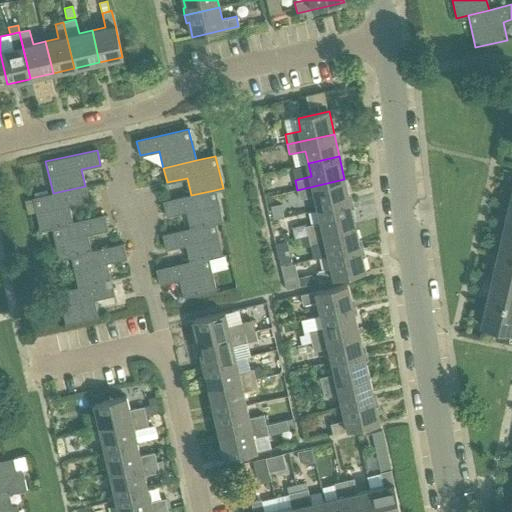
[(318,209),(349,201),(344,179),(297,190),(299,200),(315,196),(318,209)]
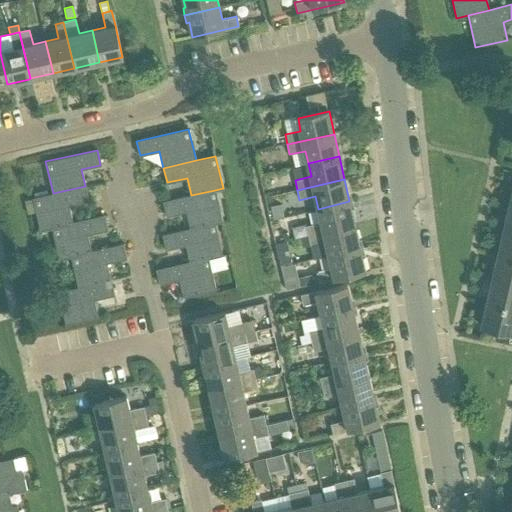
[(52,227),(72,222),(68,205),(88,201),(85,186),(53,193),(33,198),(40,230),(52,227)]
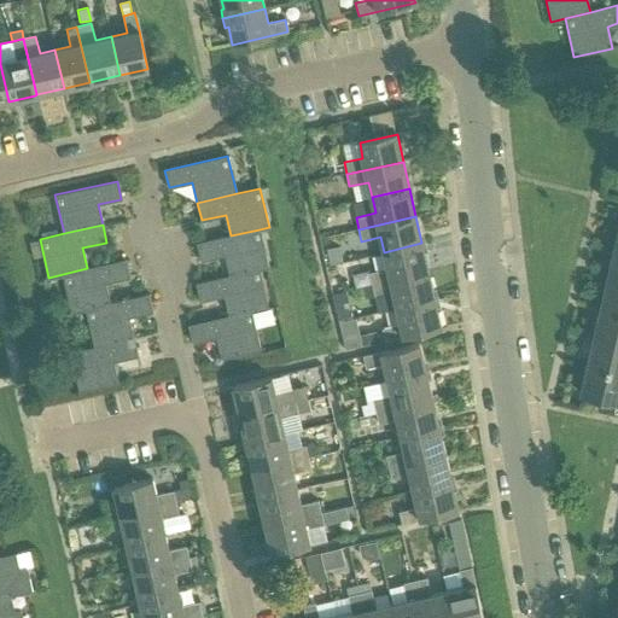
[(225,255),(229,275),(258,269),(268,267),(260,229),(231,235),(197,243),(200,261),(225,255)]
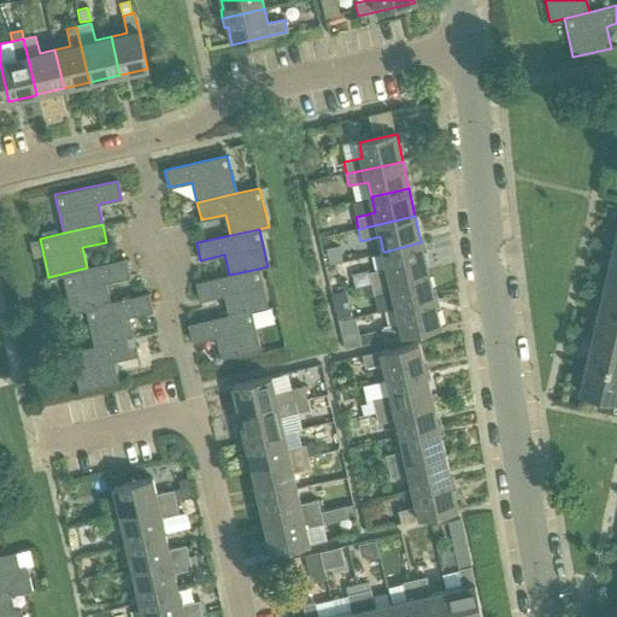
[(368,271),(371,283),(427,271),(421,242),(383,252),(387,268),(368,271)]
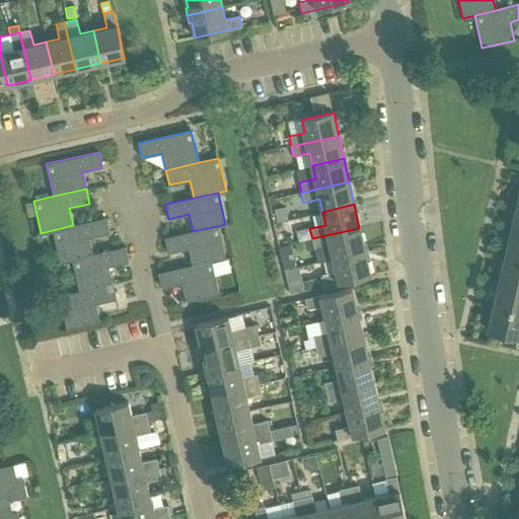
[(288,220),(284,207),(274,209),(277,223),(288,220)]
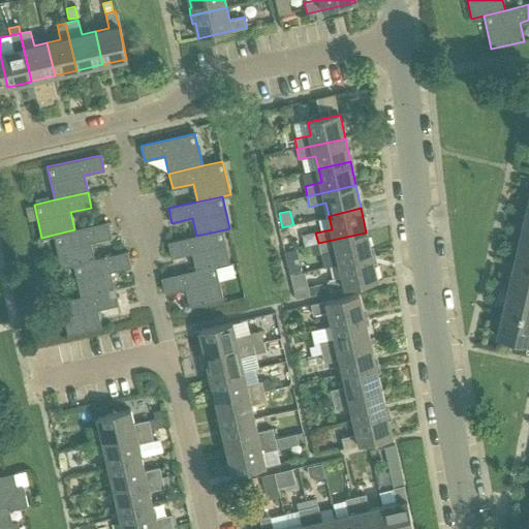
[(528,216),(525,216),(519,240),(528,242),(528,216)]
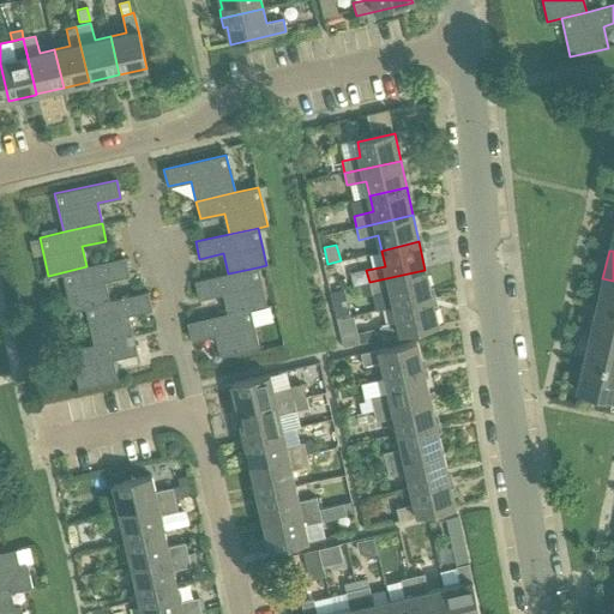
[(124,258),(86,266),(62,272),(71,311),(85,307),(109,301),(104,281),(128,276),(124,258)]
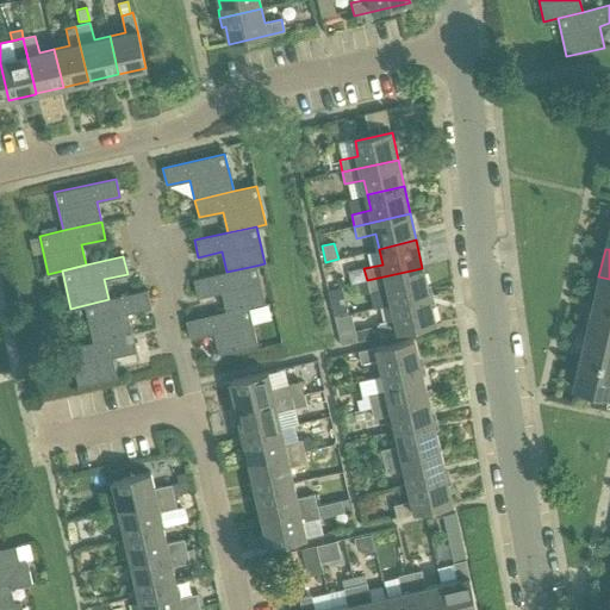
[(255,266),(226,272),(193,279),(198,297),(221,291),(226,312),(248,307),(265,304),(255,266)]
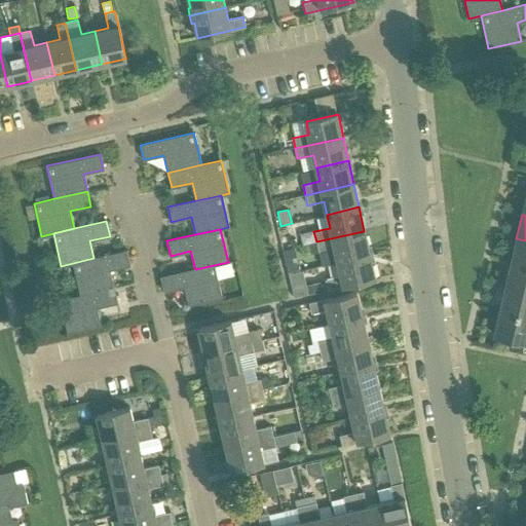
[(335,249),(337,262),(370,255),(364,231),(316,241),(318,252),(335,249)]
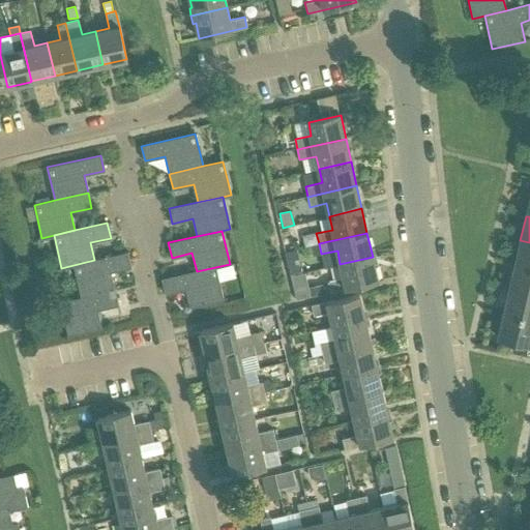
[(529,242),(520,240),(514,264),(529,267),(529,242)]
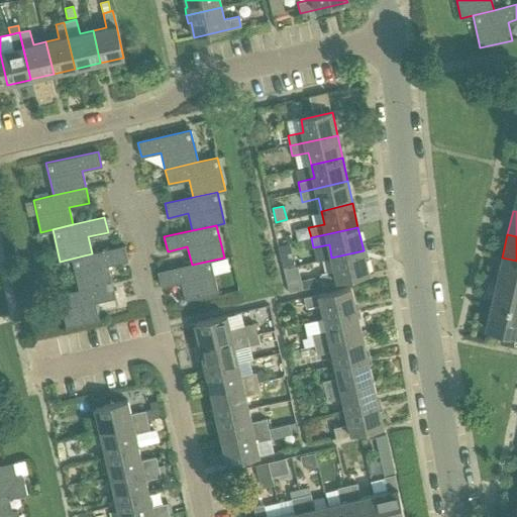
[(281,257),(282,257),(289,256),(286,243),(279,245),(278,245),(281,257)]
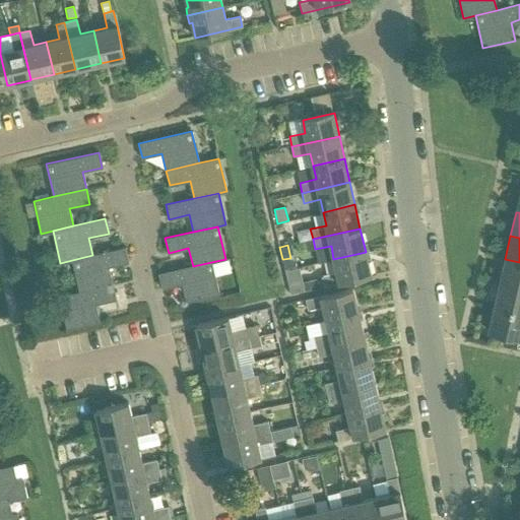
[(72,260),(79,291),(112,283),(108,267),(128,262),(125,247),(92,255),(72,260)]
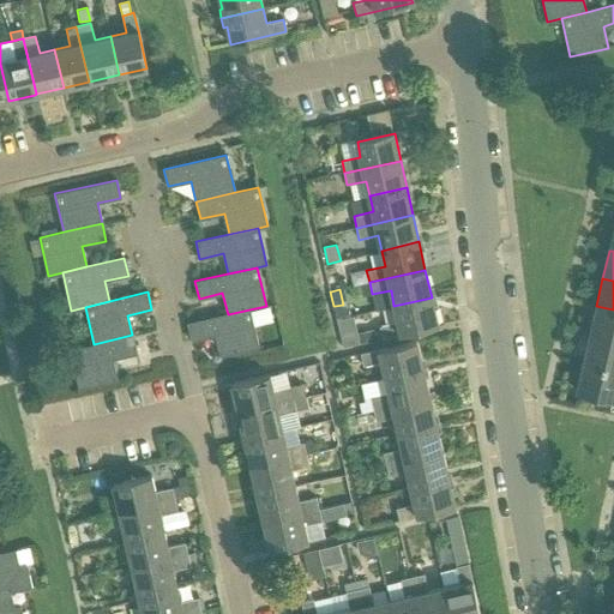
[(432,298),(393,306),(398,321),(379,326),(381,338),(438,325),(432,298)]
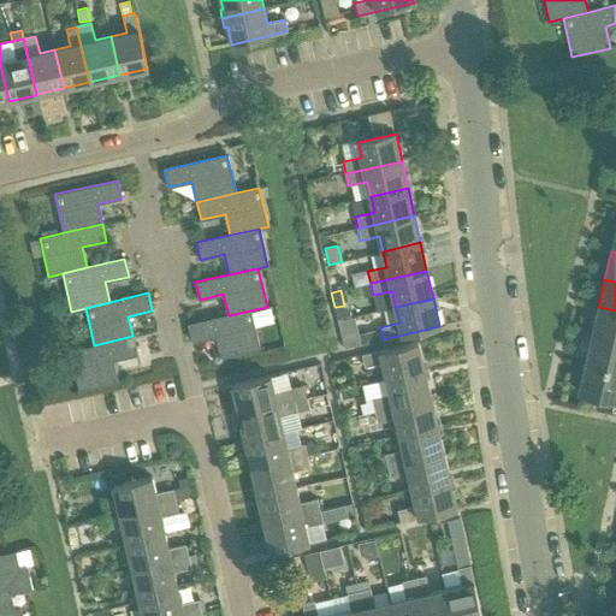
[(591,335),(615,341),(615,311),(598,307),(591,335)]
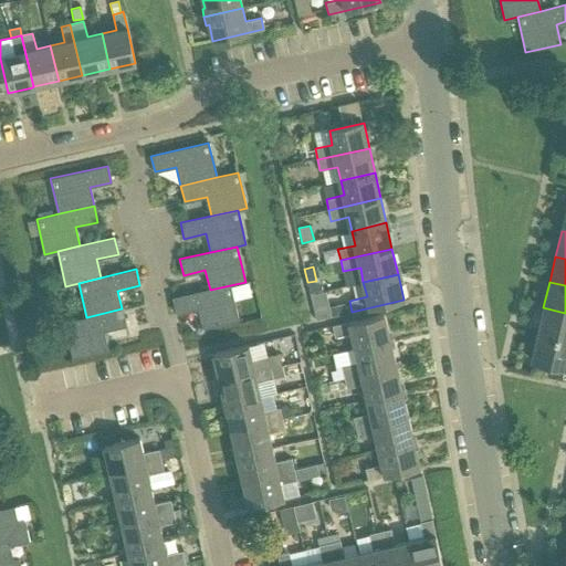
[(230,285),(210,290),(173,297),(176,314),(198,308),(202,327),(238,320),(230,285)]
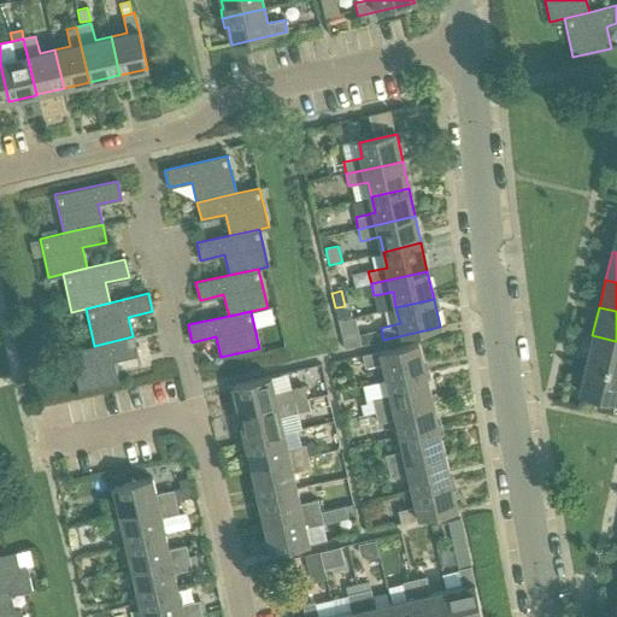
[(360,334),(363,345),(376,342),(374,331),(360,334)]
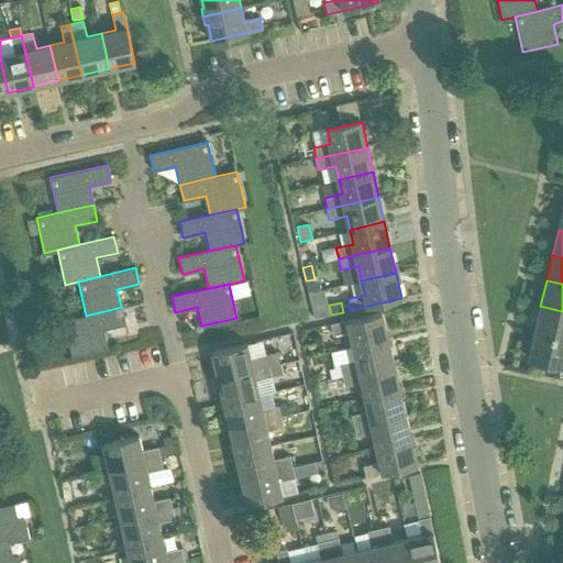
[(562,311),(540,306),(534,331),(562,338),(562,311)]
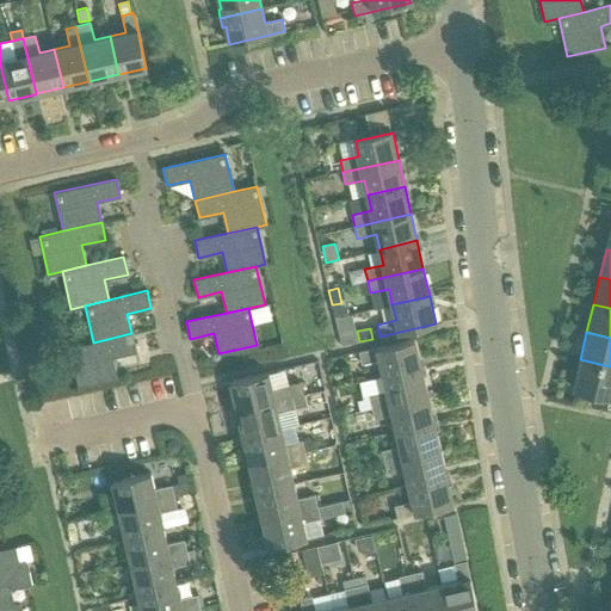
[(93,343),(69,347),(79,387),(117,377),(112,357),(136,351),(131,333),(93,343)]
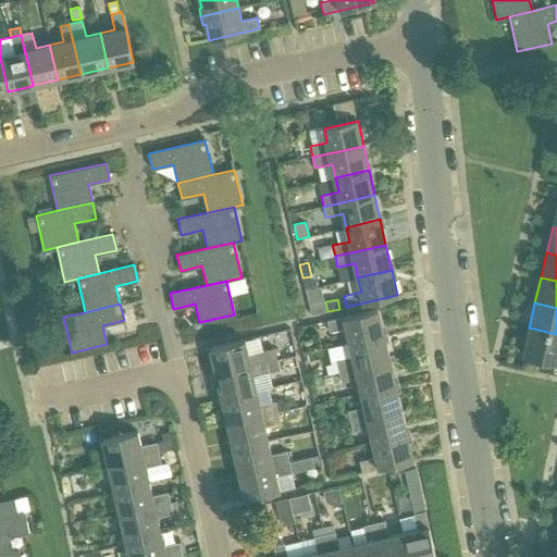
[(346,327),(349,343),(383,335),(378,309),(326,321),(329,332),(346,327)]
